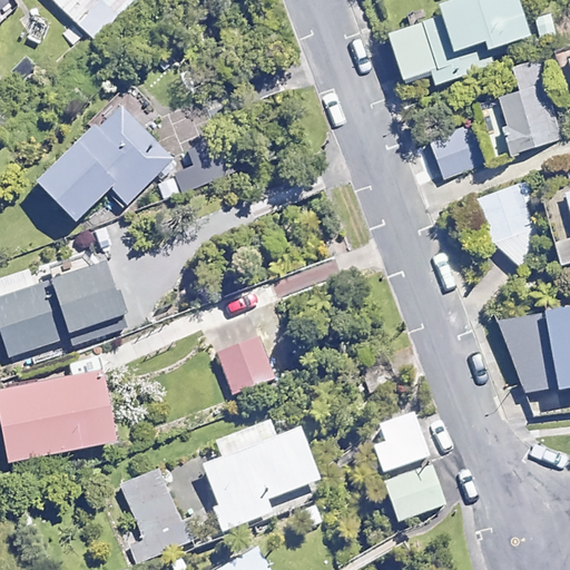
[(135,0),(51,0),(96,41),(135,0)]
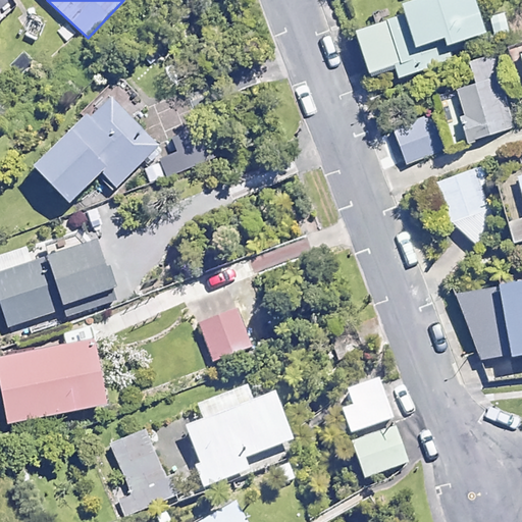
[(388,25),(375,31),(387,64),(394,62),(400,79),(452,60),(447,46),(485,33),(473,0),(420,0),(383,13),(388,25)]
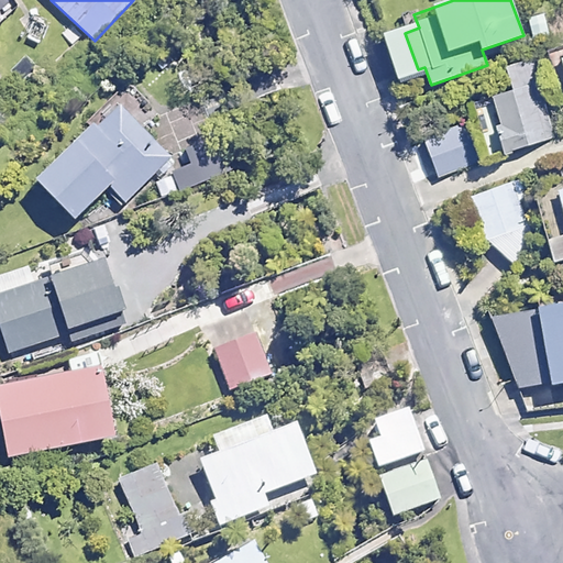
[(556,135),(530,62),(509,69),(517,90),(479,103),(497,156),(556,135)]
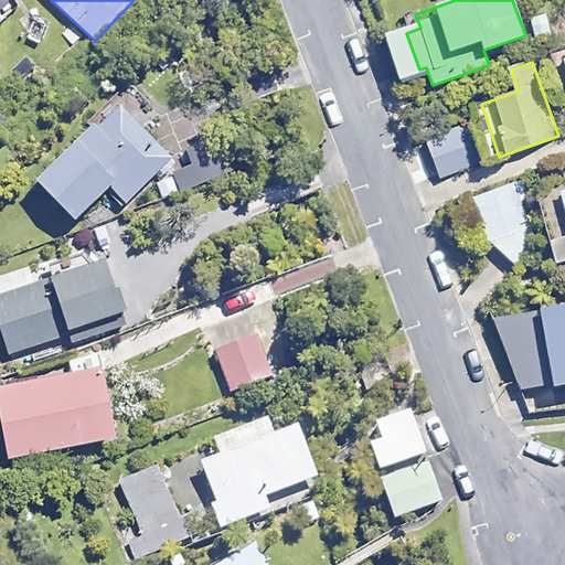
[(156,114),(130,87),(33,181),(73,222),(107,189),(124,205),(172,159),(141,128),(156,114)]
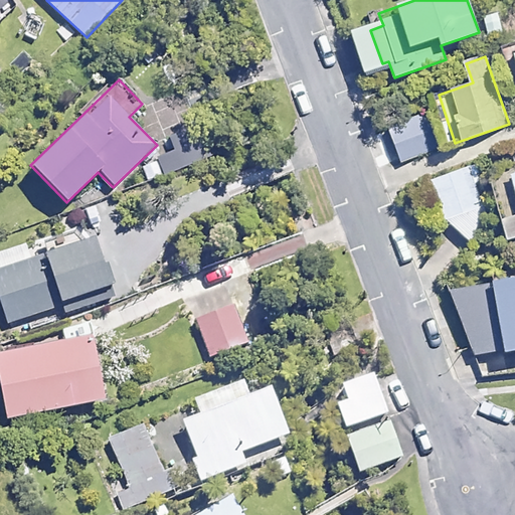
[(438,148),(424,113),(385,128),(399,163),(438,148)]
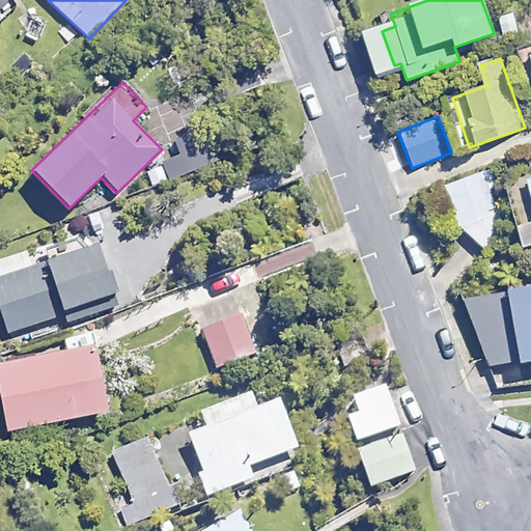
[(210,164),(192,132),(175,141),(183,155),(154,169),(164,188),(210,164)]
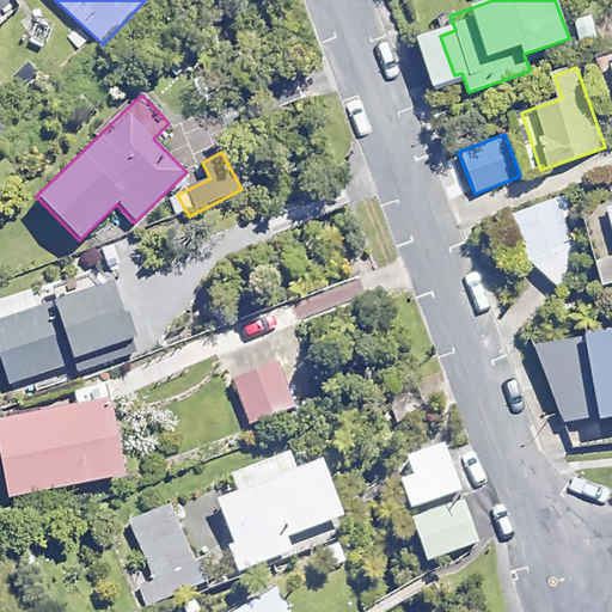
[(552,288),(591,273),(568,216),(581,212),(571,188),(506,215),(527,268),(542,262),(552,288)]
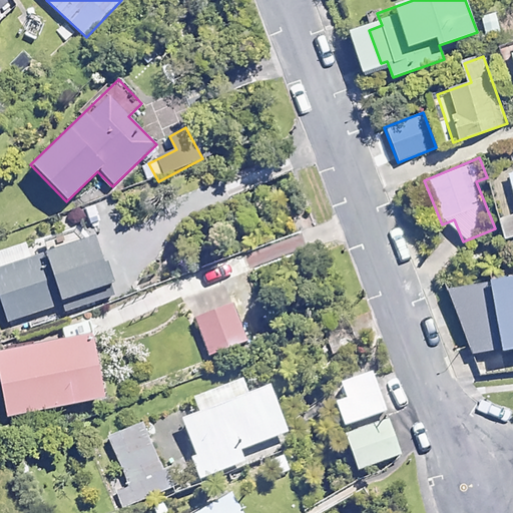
[(512,239),(512,174),(487,182),(505,242),(512,239)]
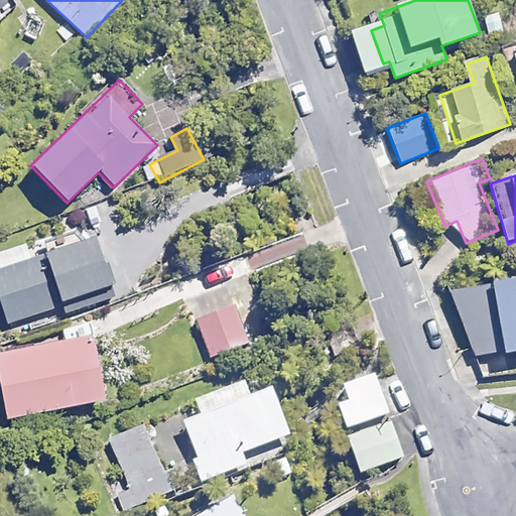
[(0,252),(0,295),(9,323),(65,303),(69,315),(117,298),(95,238),(30,261),(24,244),(0,252)]
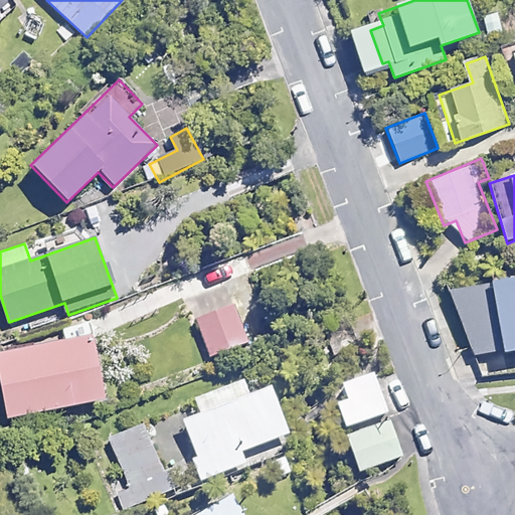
[(514,350),(514,280),(461,290),(473,358),(514,350)]
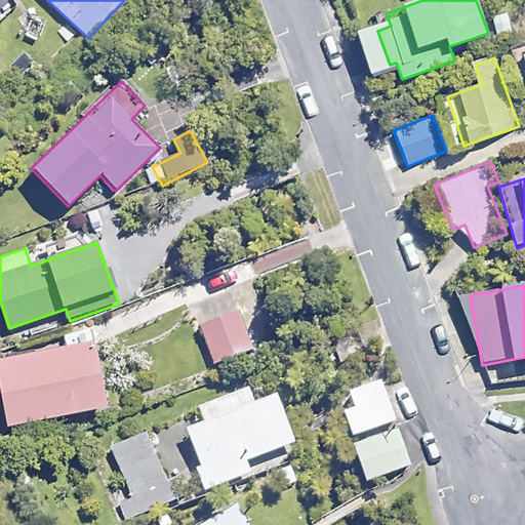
[(253,353),(239,312),(197,327),(212,368),(253,353)]
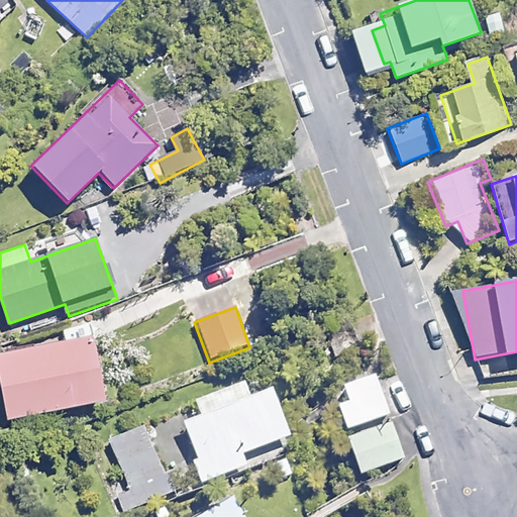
[(104,401),(92,339),(0,356),(0,384),(7,420),(104,401)]
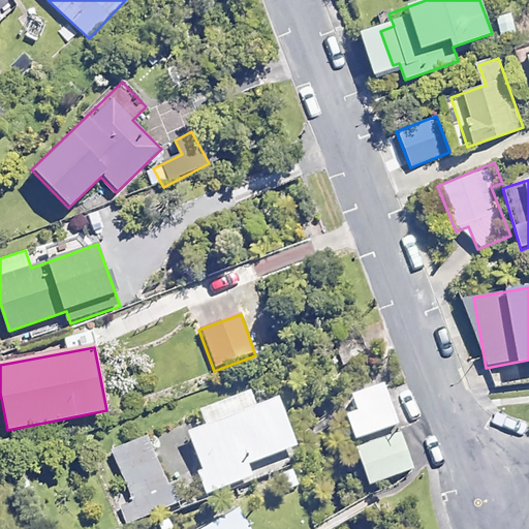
[(382,386),(351,397),(356,412),(345,415),(353,440),(397,426),(382,386)]
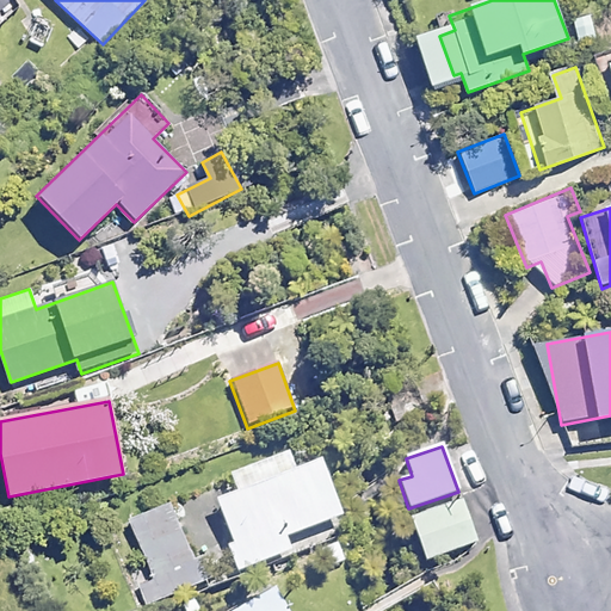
[(282,457),(230,477),(236,493),(216,501),(242,571),(291,551),(287,538),(344,516),(322,460),(288,473),(282,457)]
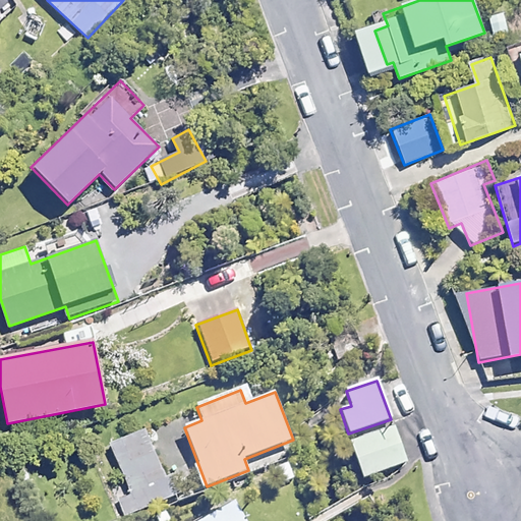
[(407,463),(393,426),(348,444),(362,480),(407,463)]
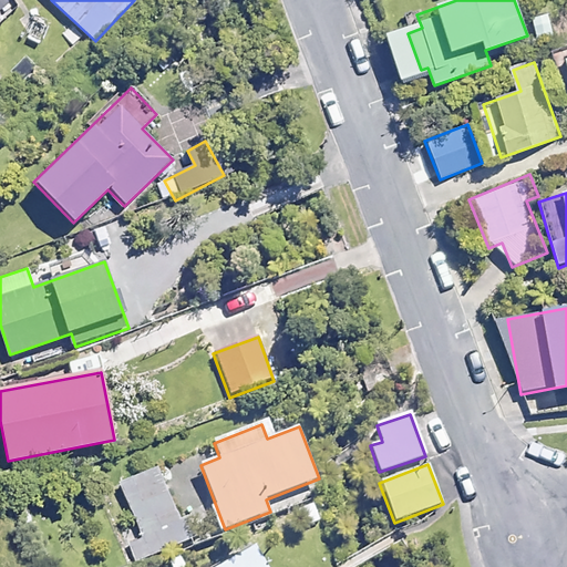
[(187,542),(160,467),(121,482),(137,524),(123,529),(135,560),(187,542)]
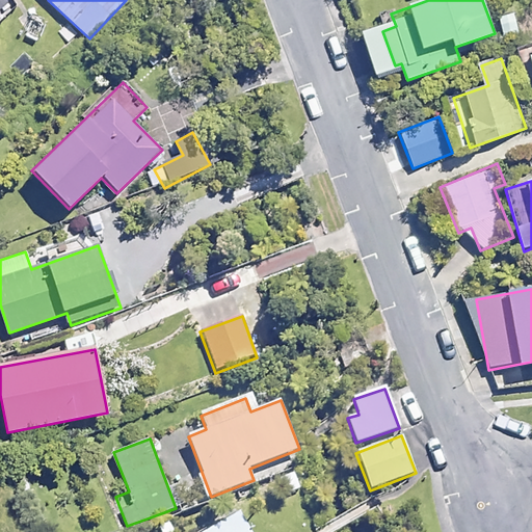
[(251,531),(240,510),(198,531),(251,531)]
